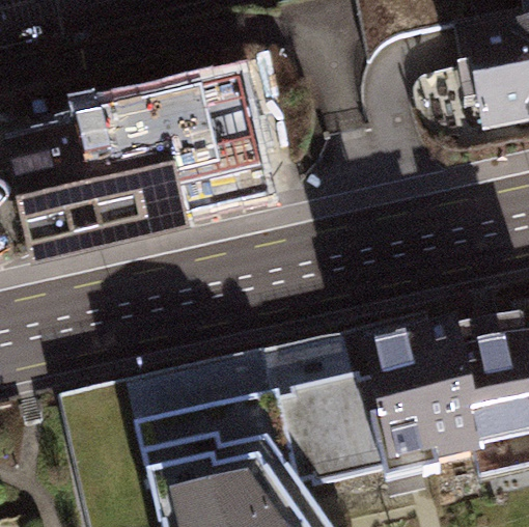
[(528,15),(464,29),(483,129),(528,119),(528,15)]
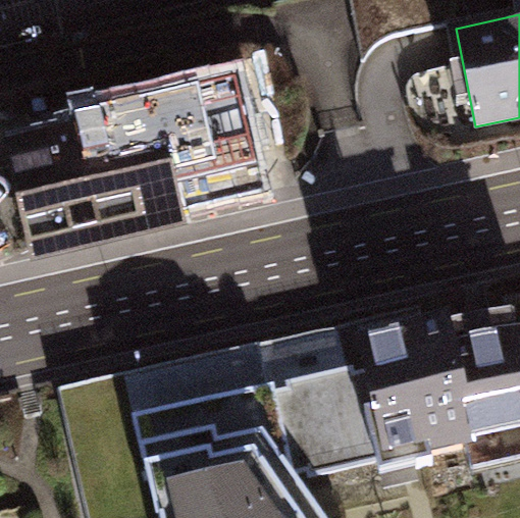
[(262,54),(153,79),(182,206),(260,188),(244,115),(274,109),(262,54)]
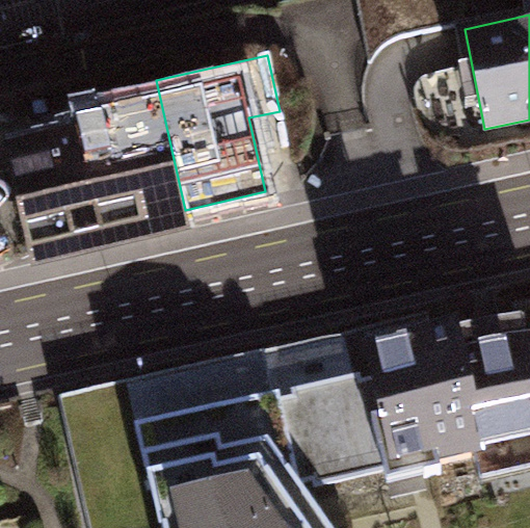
[(106,116),(79,124),(109,246),(189,228),(185,210),(156,80),(100,91),(106,116)]
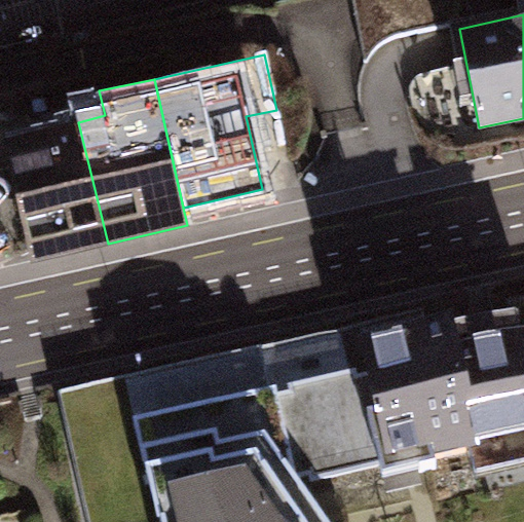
[(78,122),(1,140),(29,263),(108,244),(78,122)]
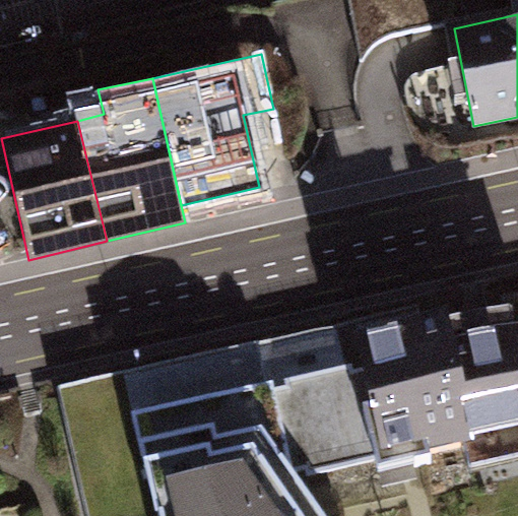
[(360,361),(130,409),(156,515),(325,515),(296,473),(373,459),(376,466),(517,434),(517,303),(448,319),(446,309),(351,329),(360,361)]
